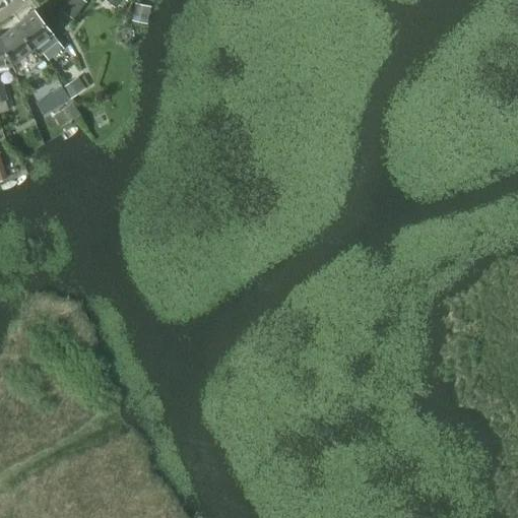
[(69,0),(62,9),(73,17),(86,0),(69,0)]
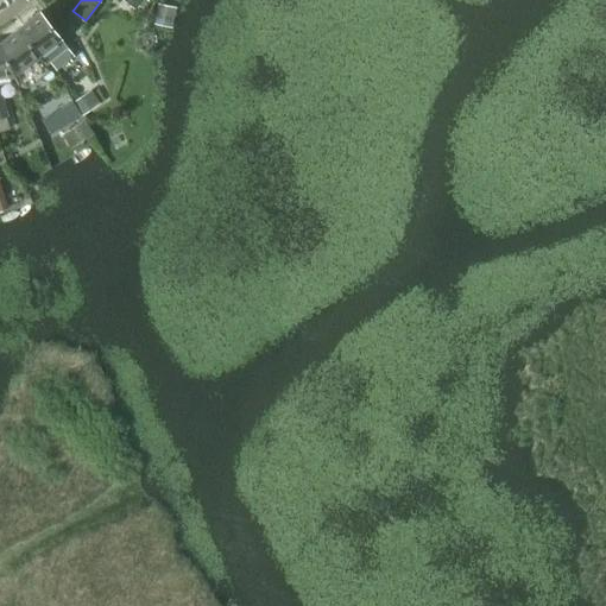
[(40,11),(20,27),(39,52),(46,61),(46,62),(50,58),(51,60),(55,63),(58,68),(65,62),(75,55),(69,46),(68,45),(61,36),(54,27),(40,11)]
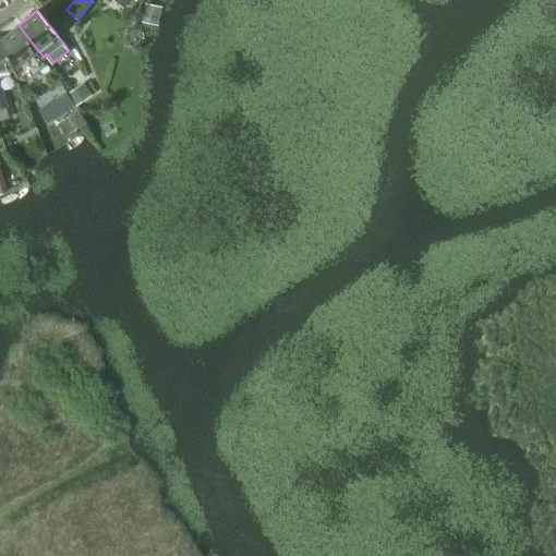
[(0,38),(13,65),(15,64),(22,72),(26,69),(20,61),(36,48),(19,25),(0,38)]
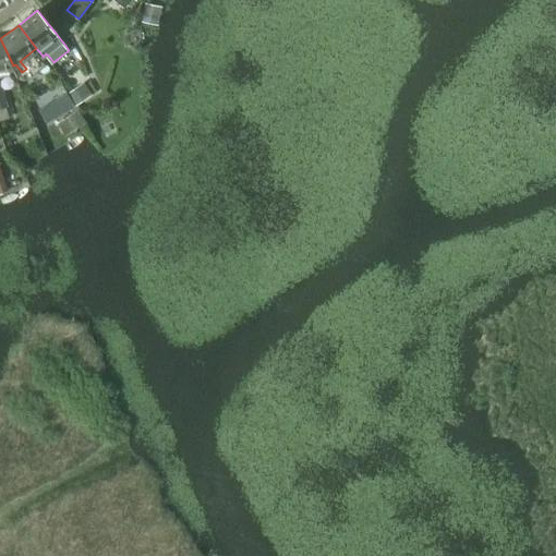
[(0,38),(0,37),(0,68),(13,65),(0,38)]
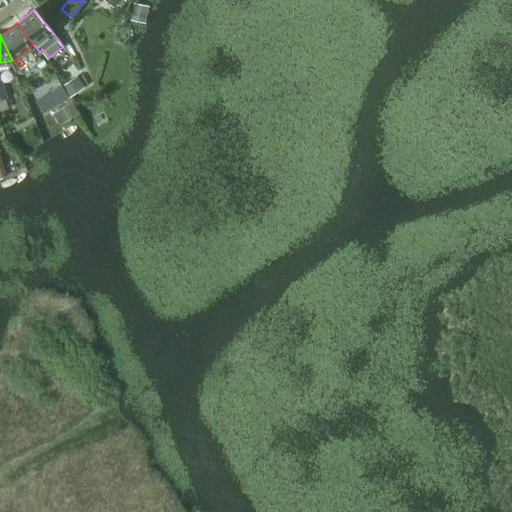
[(0,72),(0,98),(6,97),(8,96),(1,73),(0,72)]
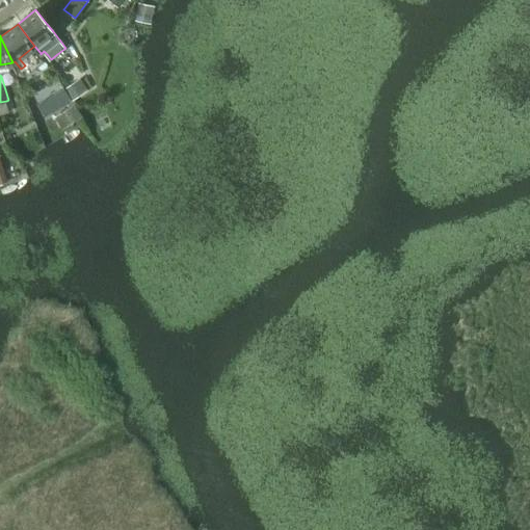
[(65,87),(64,87),(73,100),(83,93),(75,81),(65,87)]
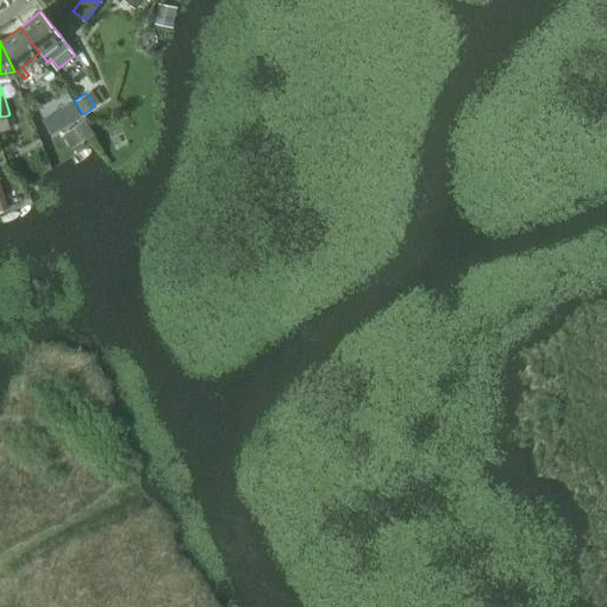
[(74,100),(57,110),(66,124),(82,114),(74,100)]
